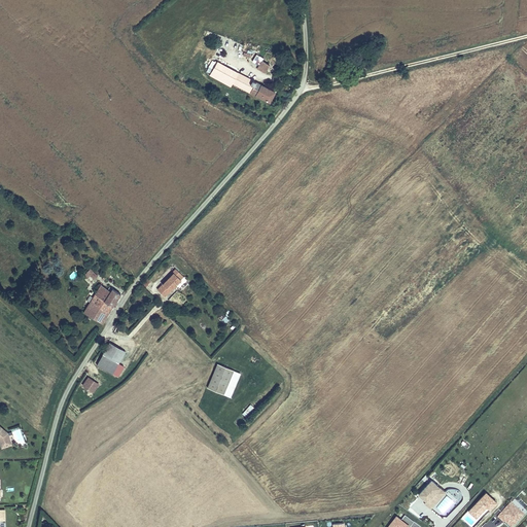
[(275,57),(267,53),(257,69),(265,73),(275,57)]
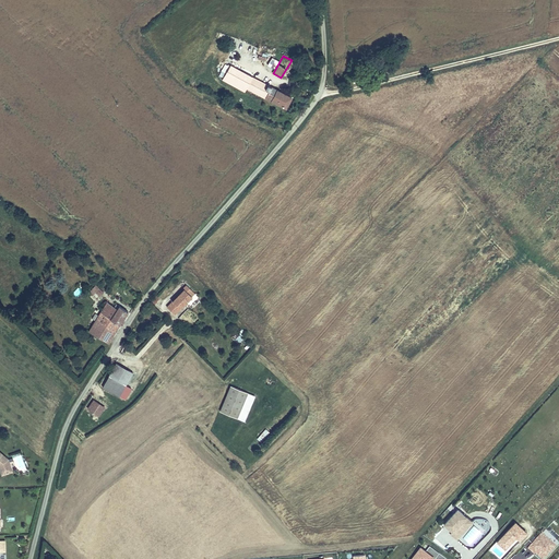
[(292,97),(230,66),(223,80),(245,91),(246,88),(286,108),(292,97)]
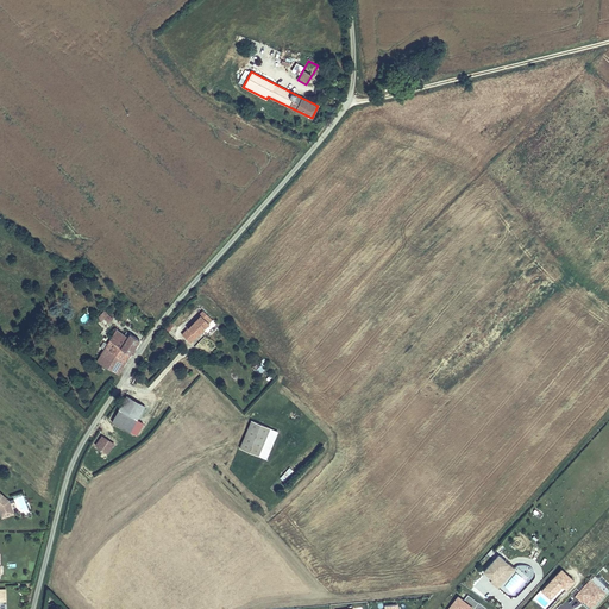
[(188,328),(182,334),(190,343),(209,324),(207,321),(209,318),(202,311),(199,314),(200,315),(188,328)]
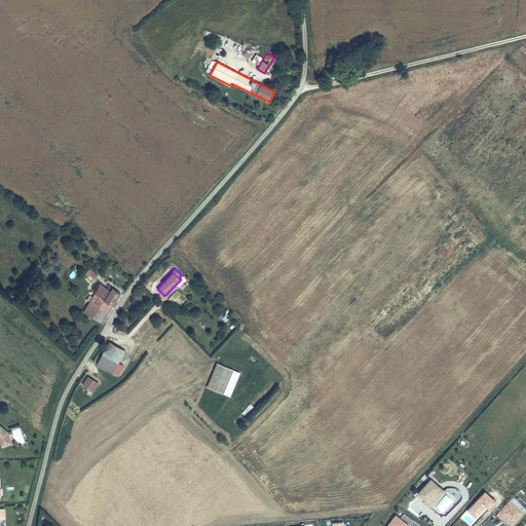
[(89,269),(84,274),(90,282),(97,275),(89,269)]
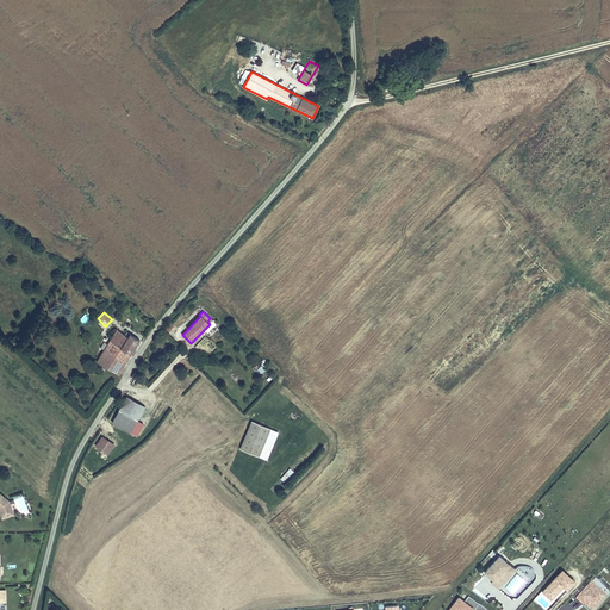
[(200,316),(199,315),(187,328),(188,329),(200,316)]
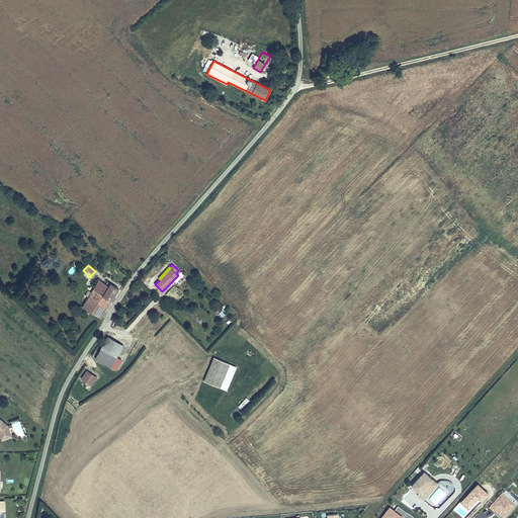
[(100,281),(88,299),(104,311),(119,289),(108,282),(106,285),(100,281)]
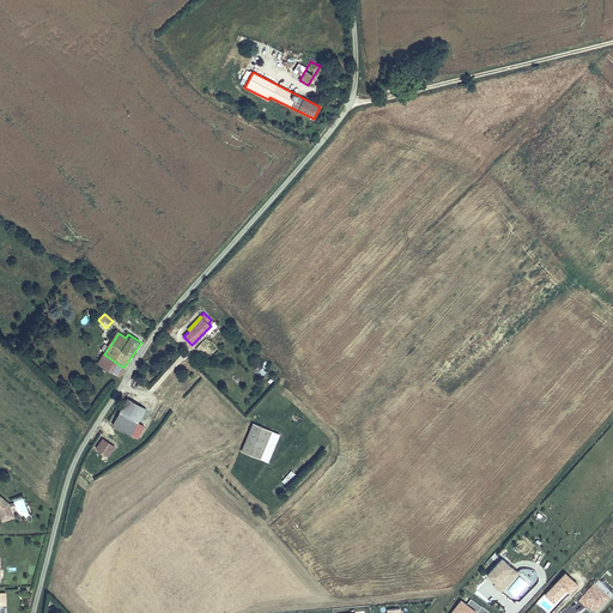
[(123,368),(104,354),(97,363),(117,377),(123,368)]
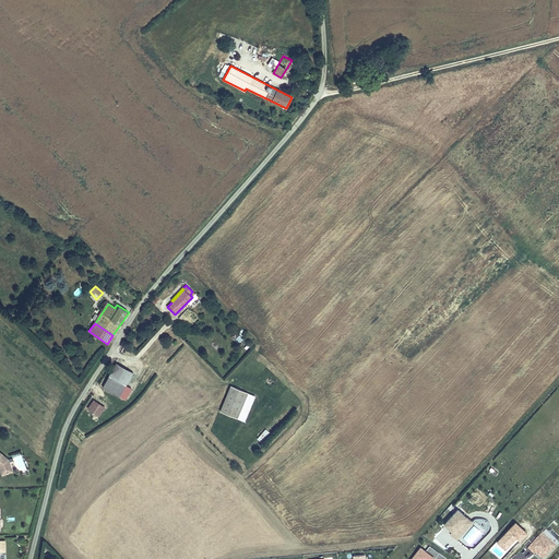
[(240,334),(234,340),(237,344),(244,340),(240,334)]
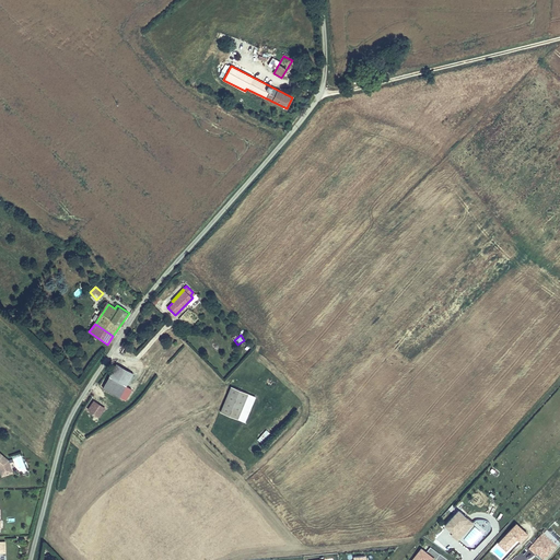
[(118,363),(104,388),(120,398),(127,387),(135,373),(118,363)]
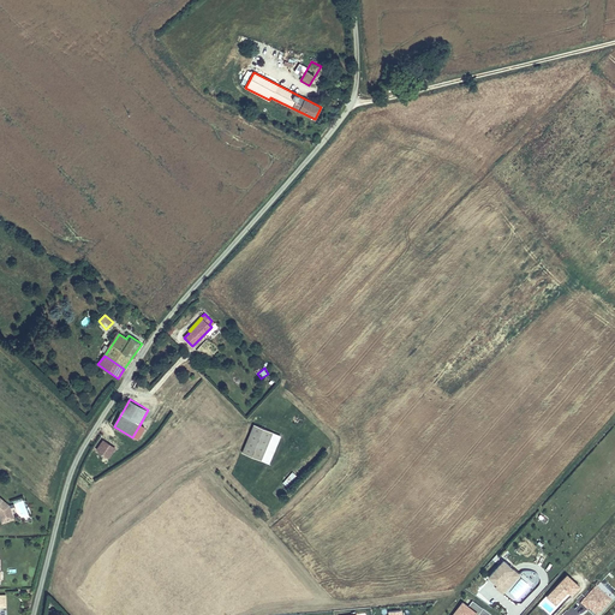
[(255,424),(243,452),(262,460),(274,431),(255,424)]
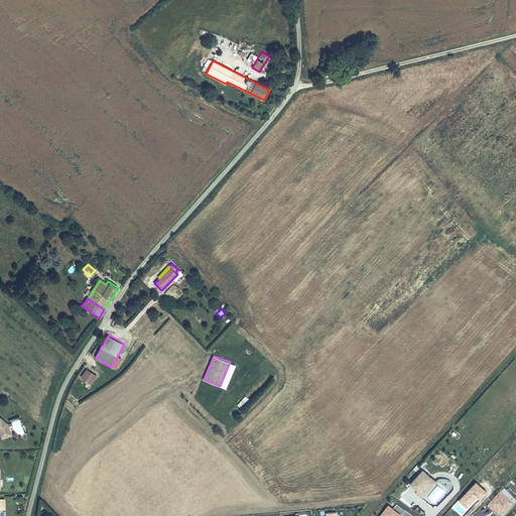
[(117,357),(111,367),(116,370),(122,360),(117,357)]
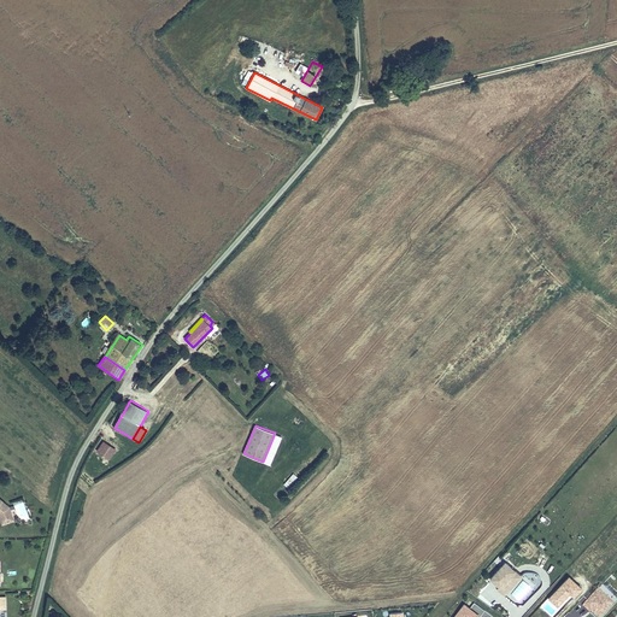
[(103,442),(97,452),(104,457),(111,447),(103,442)]
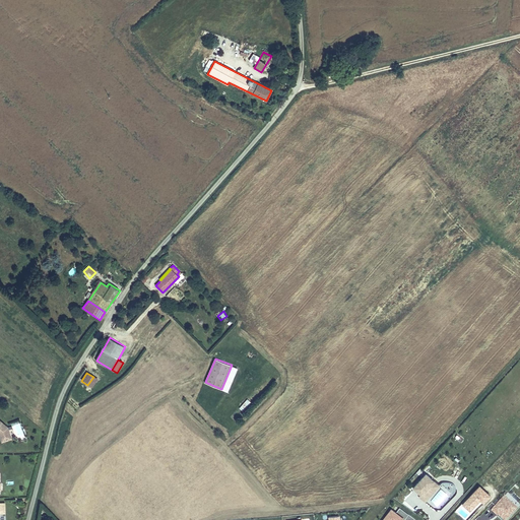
[(93,377),(87,385),(92,388),(98,380),(93,377)]
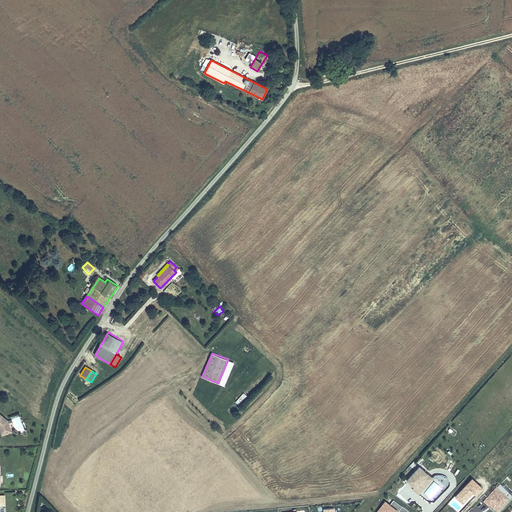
[(240,406),(247,395),(242,392),(235,403),(240,406)]
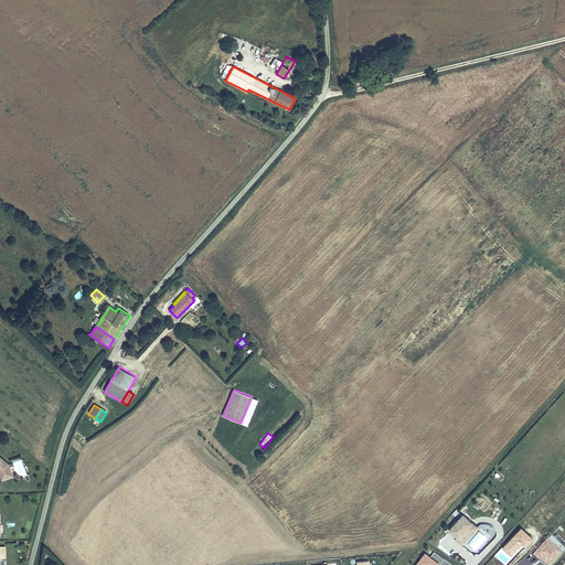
[(0,457),(0,471),(3,479),(11,477),(8,464),(0,457)]
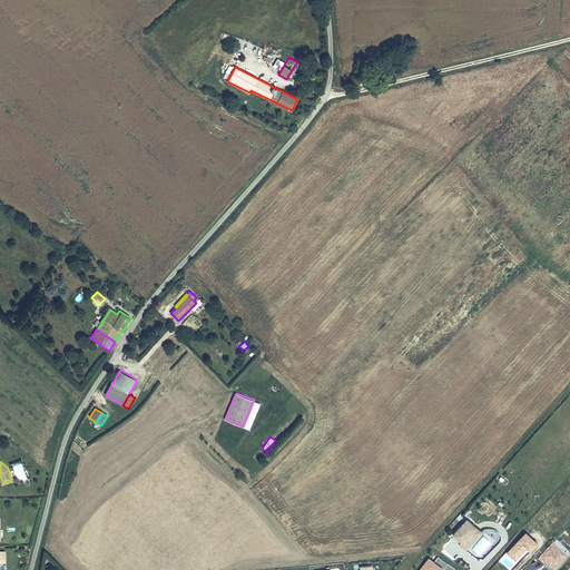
[(467,519),(453,534),(458,539),(460,537),(463,540),(461,541),(468,548),(479,536),(472,530),(475,527),(467,519)]
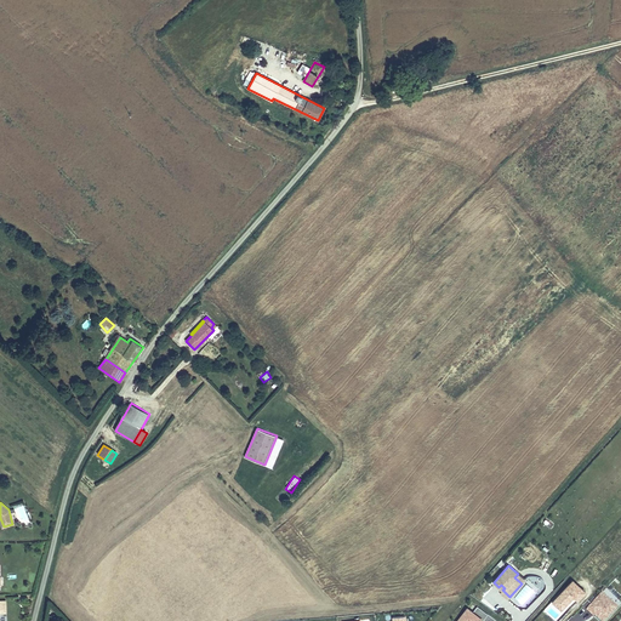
[(553,603),(562,610),(574,598),(577,602),(586,593),(573,581),(553,603)]
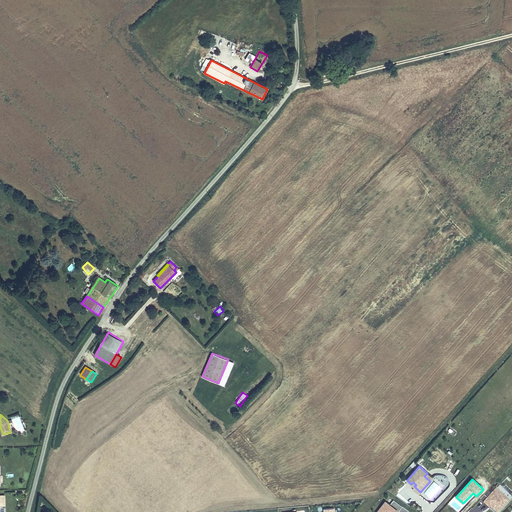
[(497,490),(484,503),(488,507),(489,506),(491,508),(495,511),(499,511),(510,502),(497,490)]
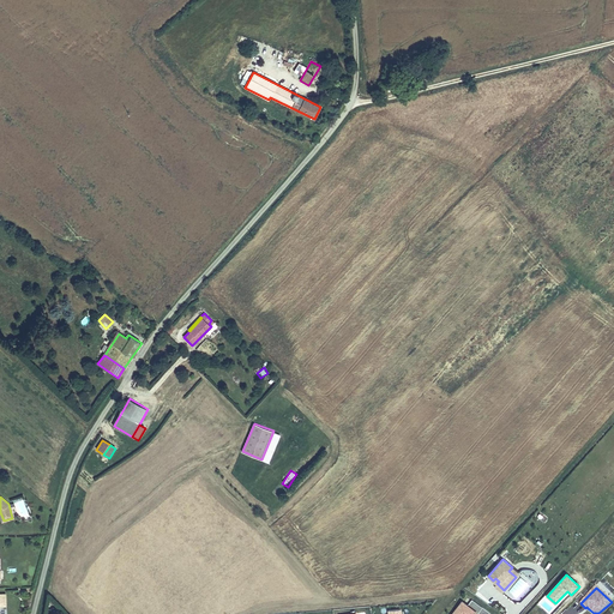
[(468,606),(463,602),(452,613),(474,613),(476,613),(477,613),(482,608),(473,600),(468,606)]
